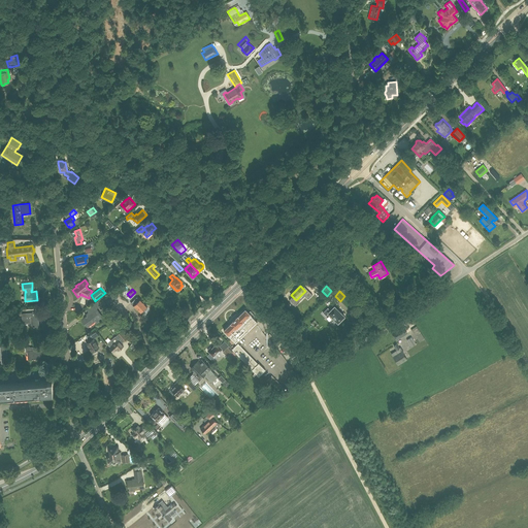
[(140,312),(144,308),(145,310),(147,308),(146,306),(140,299),(139,300),(137,297),(131,302),(134,305),(133,306),(135,308),(136,307),(140,312)]
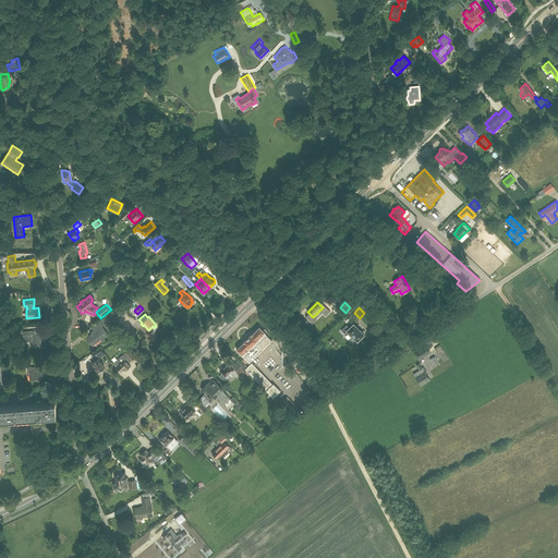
[(111,315),(108,317),(118,329),(121,326),(111,315)]
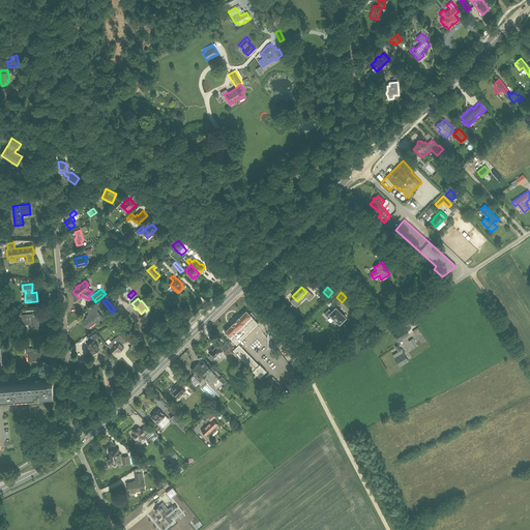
[(86,317),(86,318),(82,321),(87,328),(95,322),(96,324),(104,319),(96,310),(99,306),(97,303),(87,312),(89,314),(86,317)]
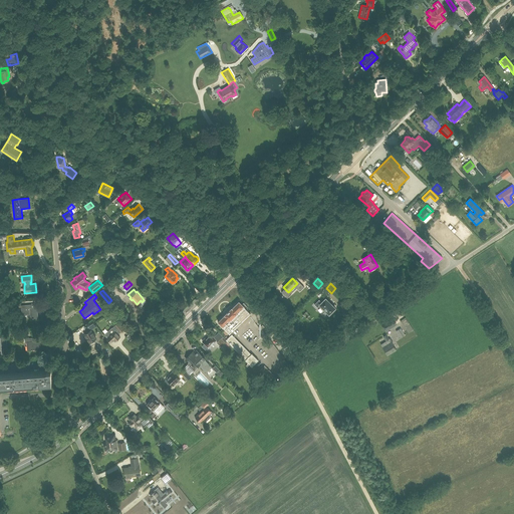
[(329,314),(335,308),(325,298),(321,302),(319,300),(314,304),(317,307),(320,305),(329,314)]
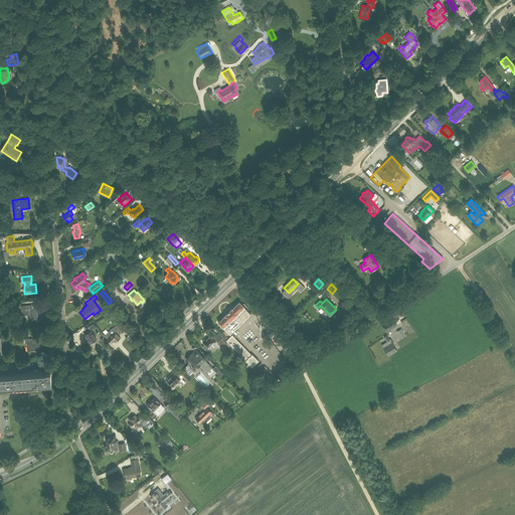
[(239,302),(232,309),(231,308),(224,315),(225,316),(218,322),(229,334),(250,314),(246,310),(248,308),(244,304),(242,305),(239,302)]
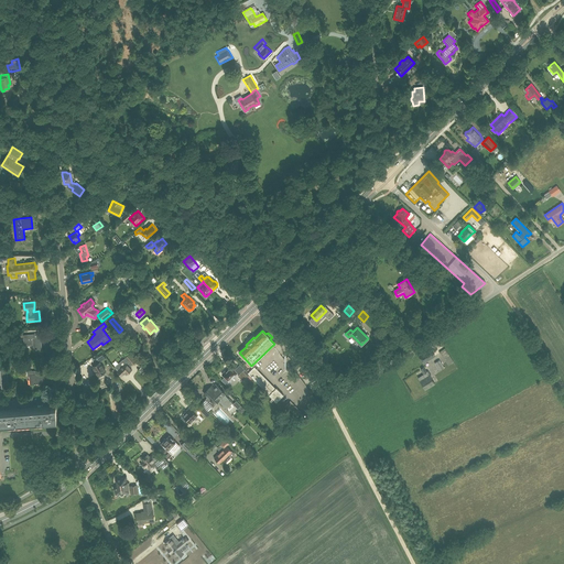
[(35,349),(38,349),(42,348),(41,337),(34,338),(33,334),(23,335),(24,345),(33,344),(33,349),(35,349)]
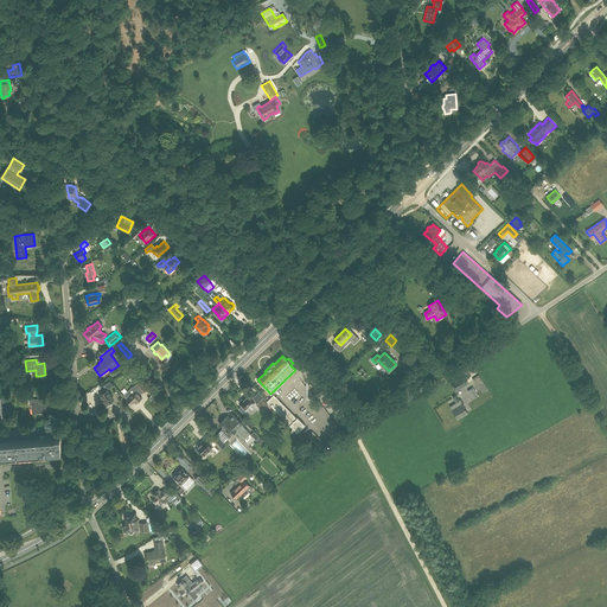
[(451,383),(457,391),(467,384),(462,375),(451,383)]
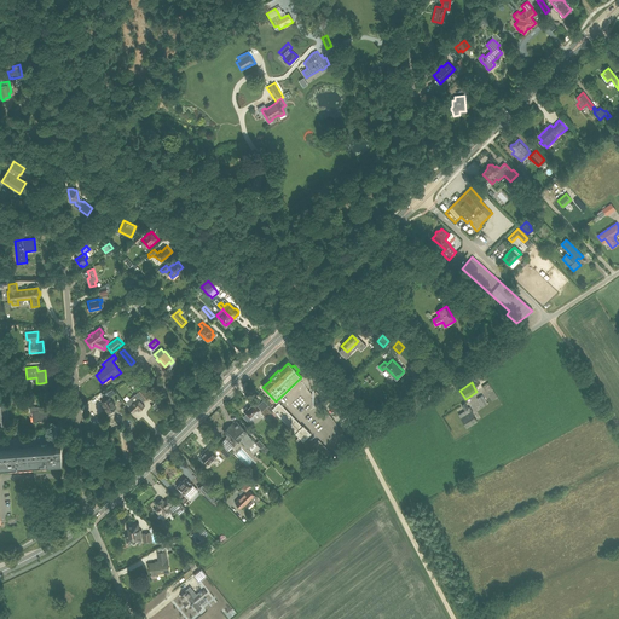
[(489,383),(482,387),(492,401),(497,398),(489,383)]
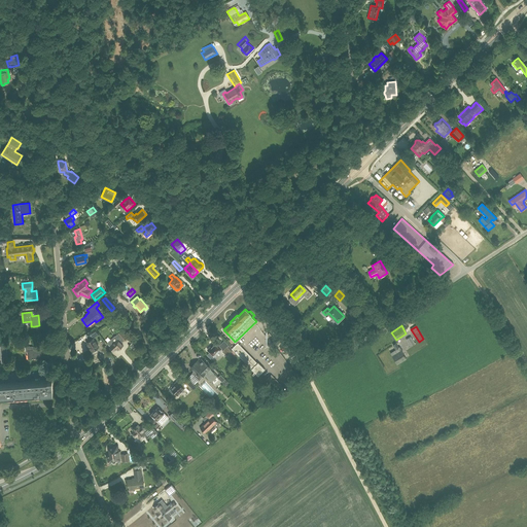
[(115,338),(115,339),(112,341),(111,340),(107,343),(110,346),(109,347),(110,348),(110,349),(111,350),(112,350),(113,351),(116,348),(118,350),(123,345),(120,343),(123,340),(124,341),(127,339),(120,331),(117,335),(118,336),(115,338)]
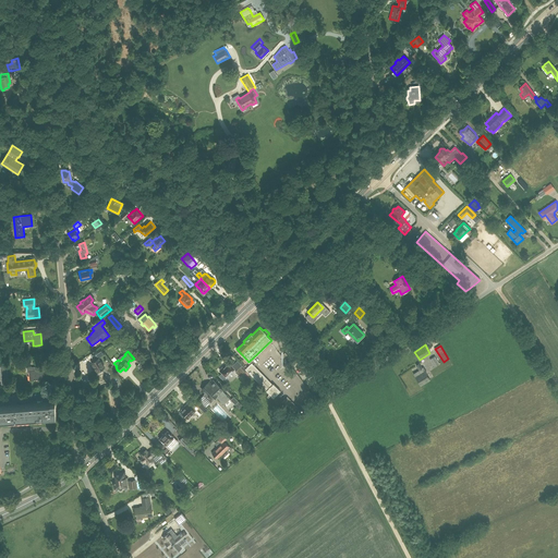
[(95,368),(94,368),(96,371),(97,371),(97,372),(105,367),(102,365),(102,364),(101,362),(100,361),(98,359),(98,358),(97,355),(92,359),(94,361),(92,363),(95,368)]
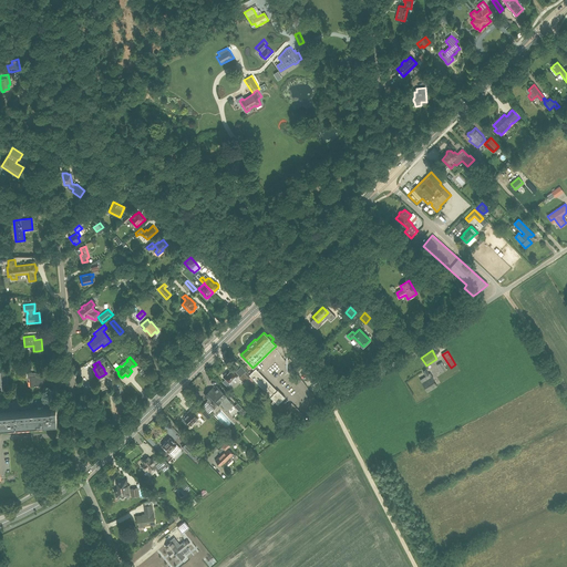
[(442,362),(437,366),(442,372),(446,370),(442,362)]
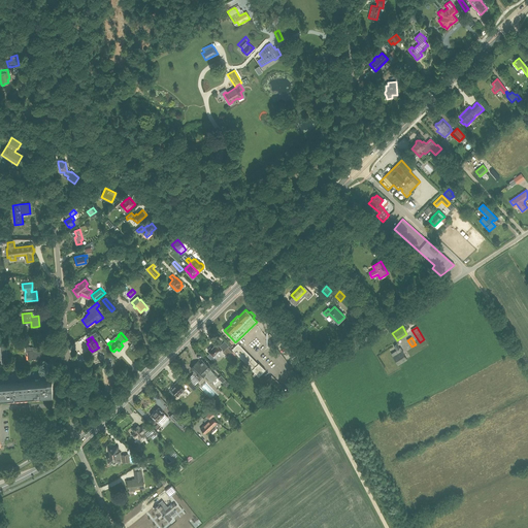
[(231,353),(231,354),(235,358),(237,355),(258,376),(265,369),(263,367),(258,363),(238,343),(232,349),(229,347),(227,349),(231,353)]
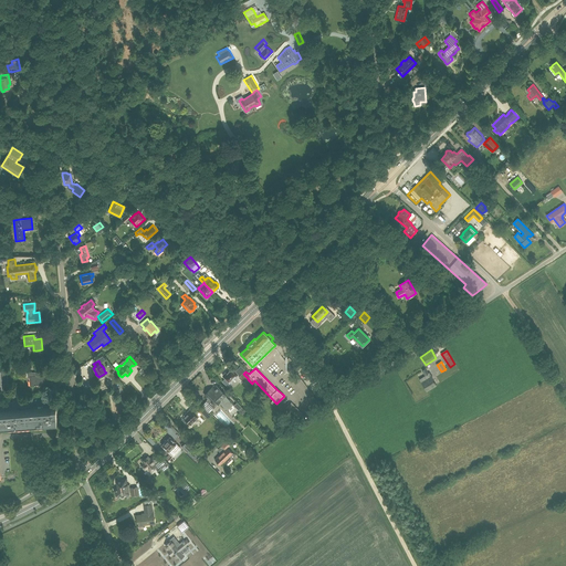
[(238,375),(234,371),(233,373),(230,369),(227,374),(226,373),(222,376),(226,378),(222,381),(228,387),(231,384),(230,383),(238,375)]
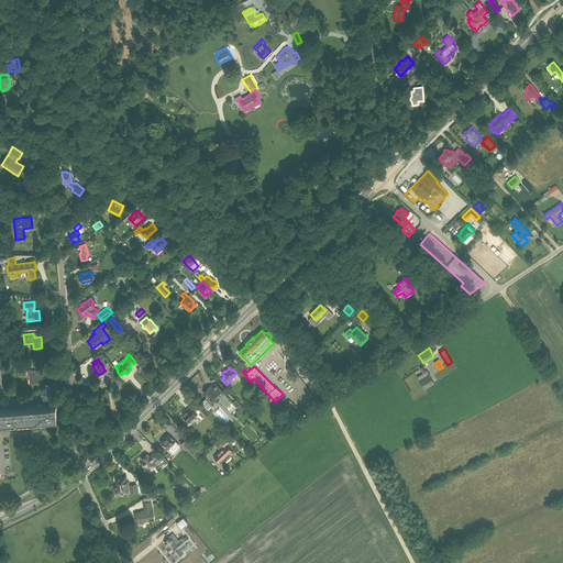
[(30,379),(31,379),(31,384),(45,383),(45,374),(36,374),(36,370),(28,371),(28,375),(30,375),(30,379)]
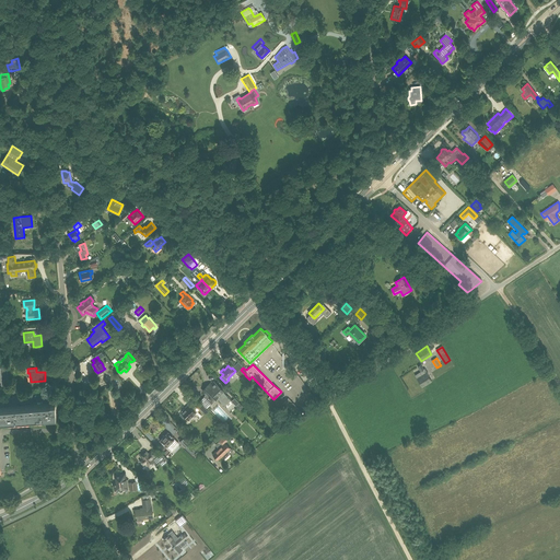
[(429,375),(424,369),(423,370),(421,371),(415,375),(422,388),(422,387),(431,382),(428,375),(429,375)]
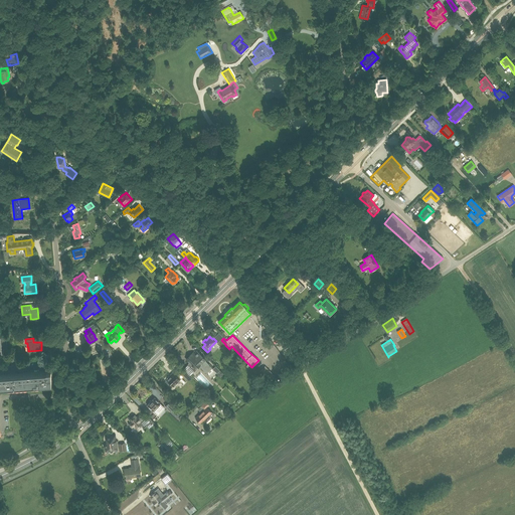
[(186,359),(189,362),(183,368),(190,375),(193,372),(192,371),(198,366),(197,365),(198,364),(206,373),(212,368),(203,358),(198,352),(195,355),(193,352),(186,359)]
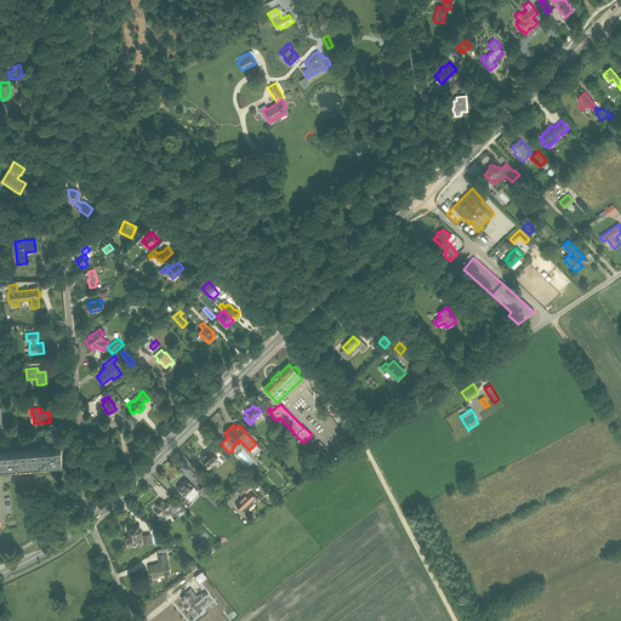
[(0,466),(62,461),(61,446),(56,448),(0,451),(0,466)]
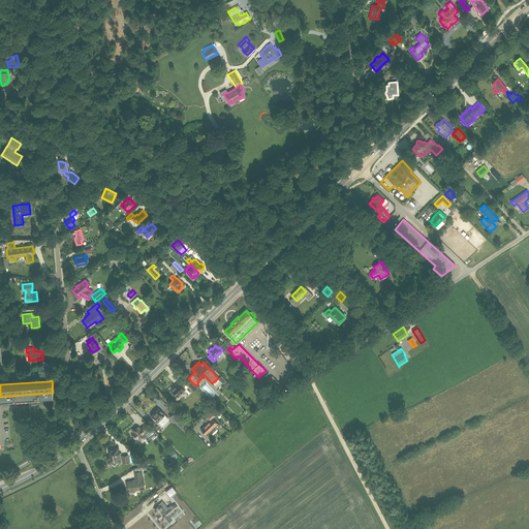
[(175,385),(176,385),(175,386),(174,386),(172,387),(172,389),(173,389),(172,390),(170,392),(173,395),(175,393),(178,397),(184,391),(187,395),(190,392),(187,389),(188,387),(182,380),(178,384),(178,383),(175,385)]
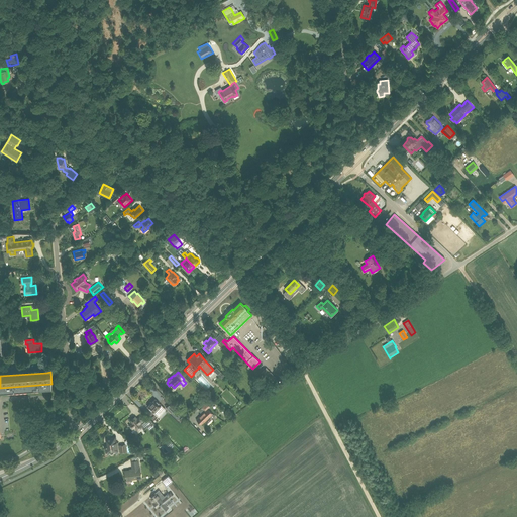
[(192,380),(185,372),(182,375),(189,382),(192,380)]
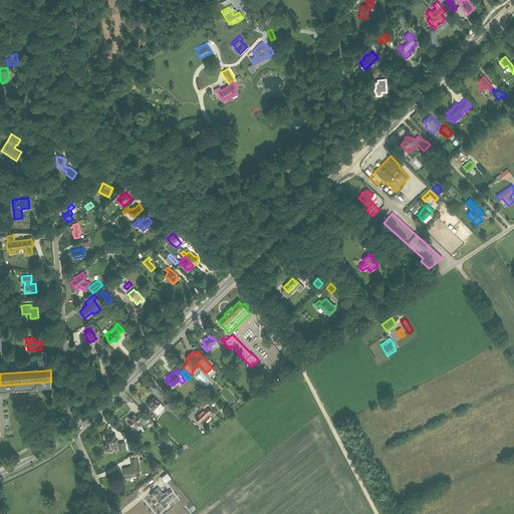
[(15,387),(1,388),(1,395),(6,395),(6,394),(15,394),(15,387)]
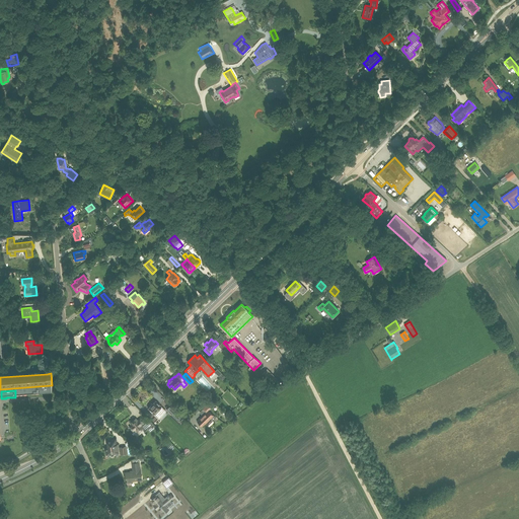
[(155,400),(148,409),(154,414),(157,411),(159,414),(164,410),(155,400)]
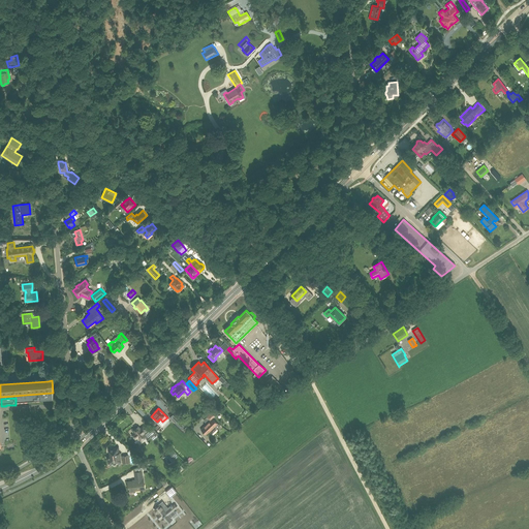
[(182,419),(173,411),(168,415),(177,425),(182,430),(187,425),(182,419)]
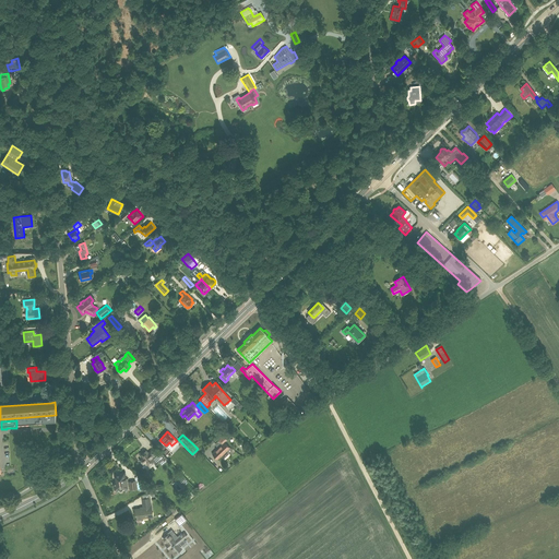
[(218,440),(222,444),(212,453),(213,454),(213,455),(214,456),(215,456),(217,459),(221,455),(224,459),(229,453),(227,451),(230,448),(225,442),(227,440),(223,436),(218,440)]
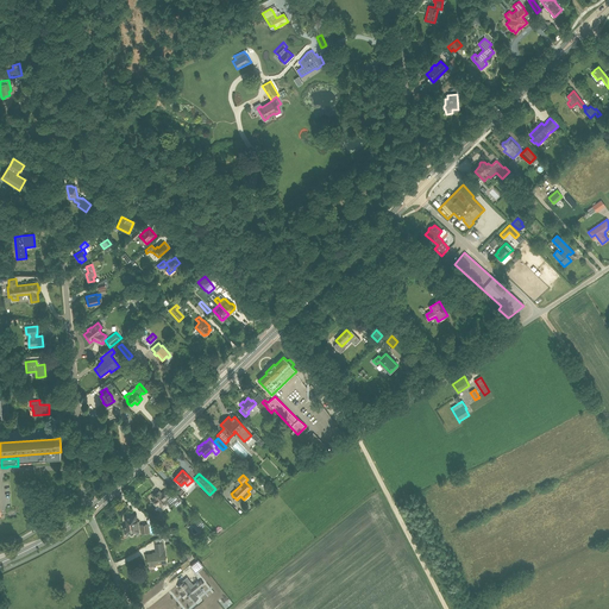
[(161,493),(158,490),(156,493),(155,493),(154,493),(152,494),(152,495),(155,498),(151,501),(156,506),(158,503),(163,508),(169,503),(165,498),(170,496),(165,489),(161,493)]
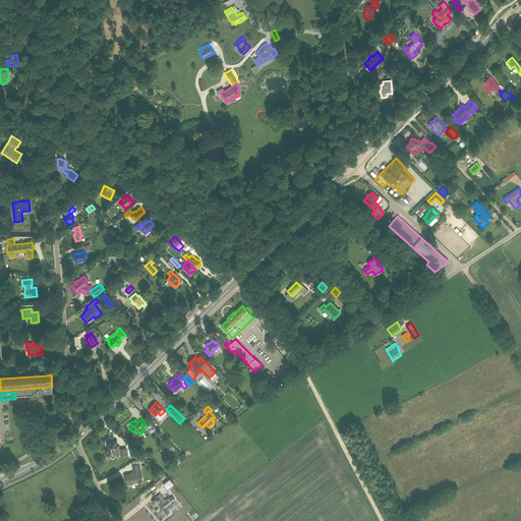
[(107,449),(106,449),(106,450),(105,451),(106,452),(107,453),(107,456),(111,456),(111,457),(112,457),(114,457),(114,456),(114,455),(118,455),(116,441),(113,442),(113,441),(108,442),(108,449),(107,449)]
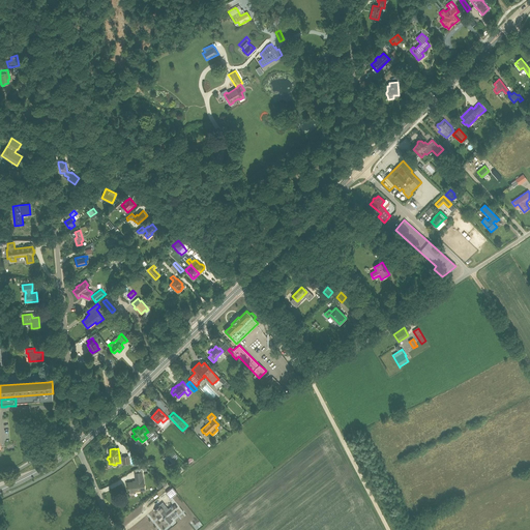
[(179,458),(173,450),(169,453),(171,455),(171,457),(175,461),(179,458)]
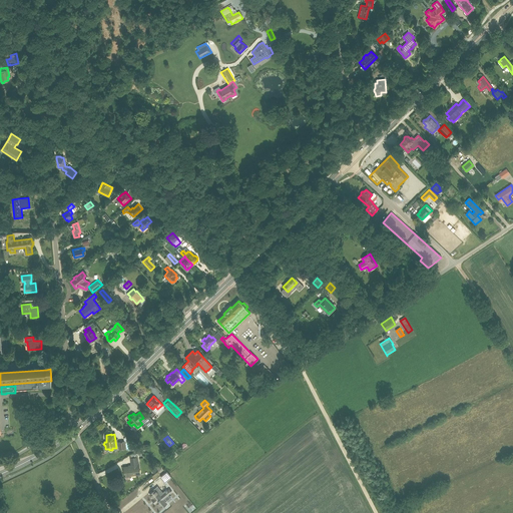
[(123,467),(124,477),(125,477),(125,476),(130,475),(140,474),(139,464),(138,464),(137,457),(130,458),(131,466),(123,467)]
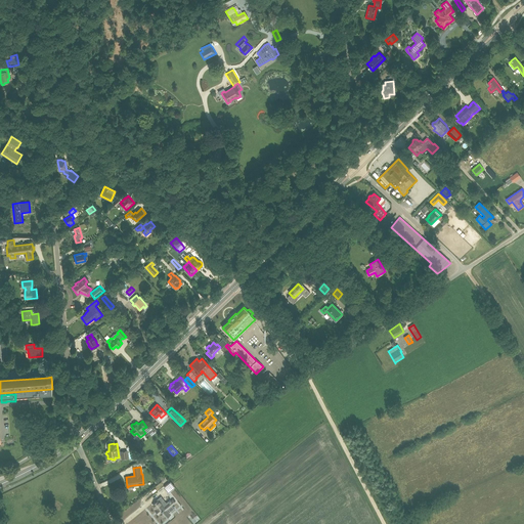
[(170,482),(165,486),(169,491),(174,486),(170,482)]
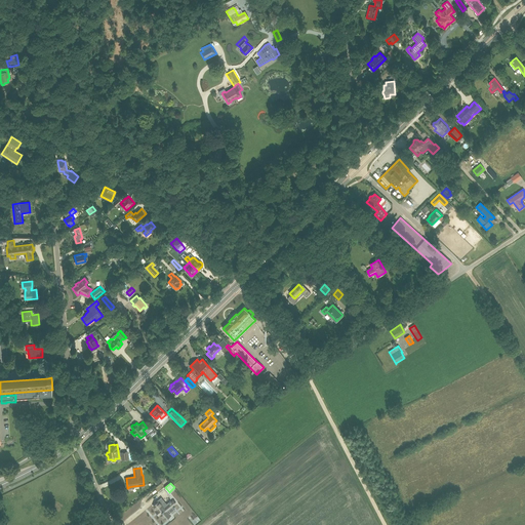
[(157,509),(156,509),(159,513),(160,513),(164,517),(169,513),(167,510),(174,503),(170,499),(167,502),(162,496),(157,500),(158,501),(154,505),(157,509)]
